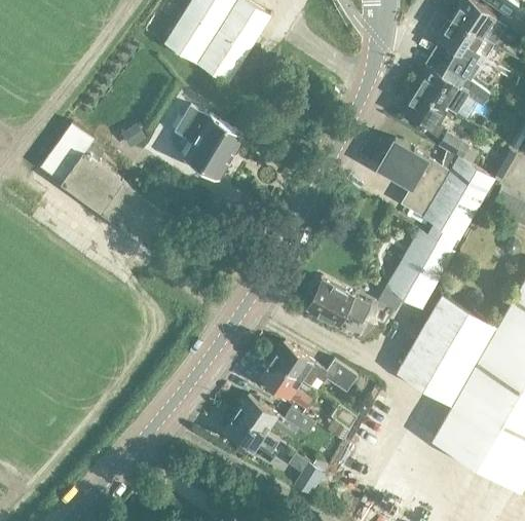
[(191,0),(164,45),(227,85),(270,16),(242,0),(191,0)]
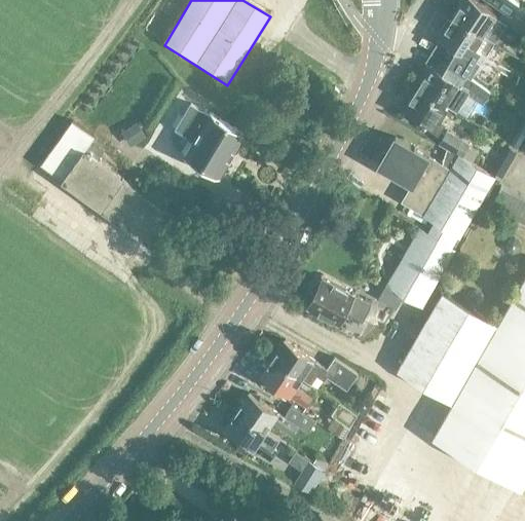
[(463,0),(452,19),(482,39),(496,17),(469,0),(463,0)]
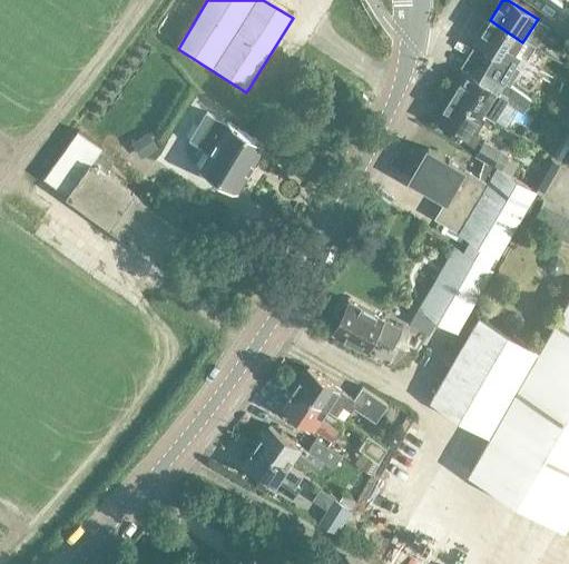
[(526,0),(545,12),(546,12),(566,25),(568,18),(568,10),(552,0),(526,0)]
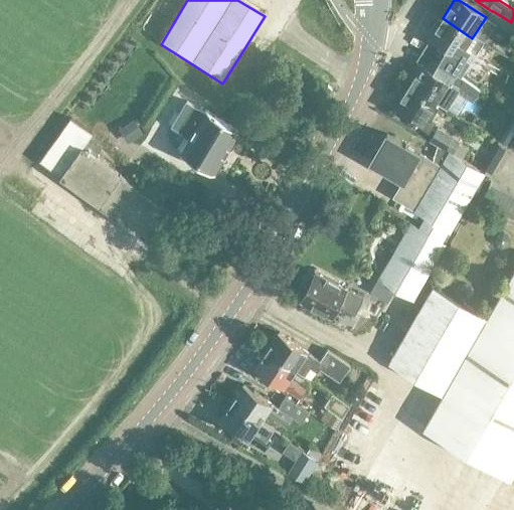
[(493,11),(492,11),(486,21),(513,37),(513,35),(513,23),(511,22),(493,11)]
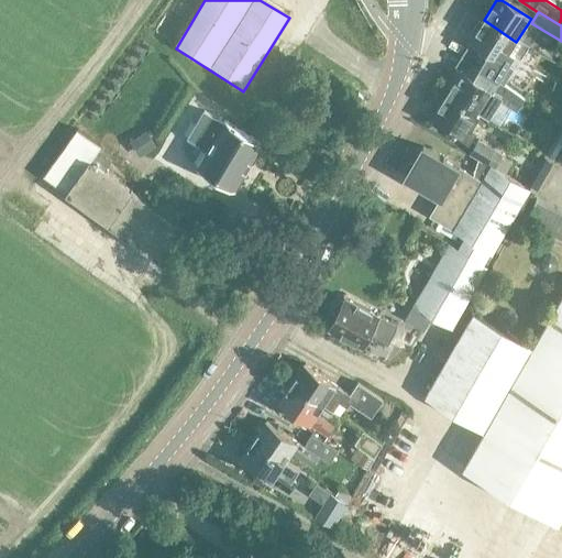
[(494,83),(504,88),(515,72),(528,48),(516,42),(484,20),(480,26),(476,24),(467,39),(471,41),(467,45),(486,57),(477,73),(494,83)]
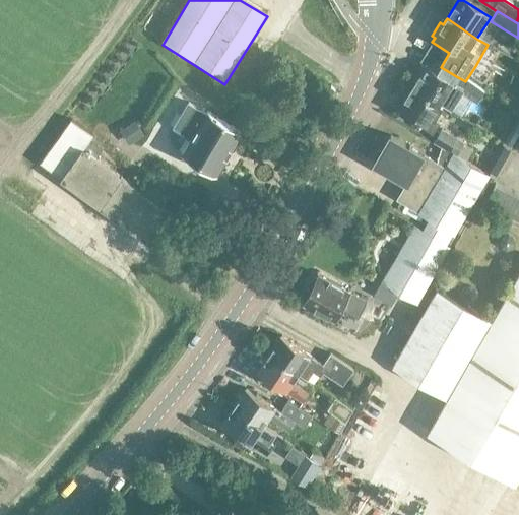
[(411,89),(443,109),(454,90),(476,106),(484,93),(475,88),(465,81),(456,76),(451,84),(426,68),(411,89)]
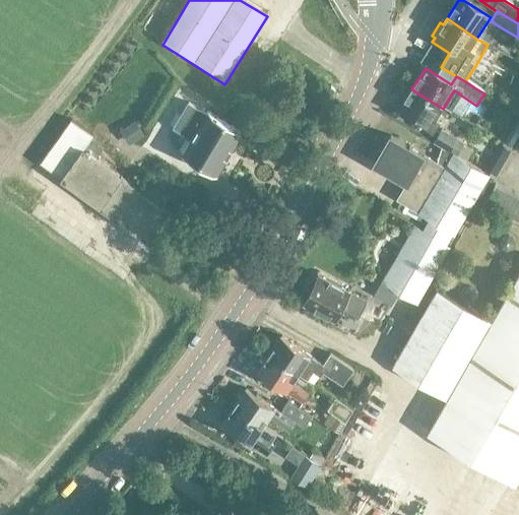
[(314,92),(313,91),(308,88),(307,88),(303,94),(304,94),(309,99),(310,99),(314,92)]
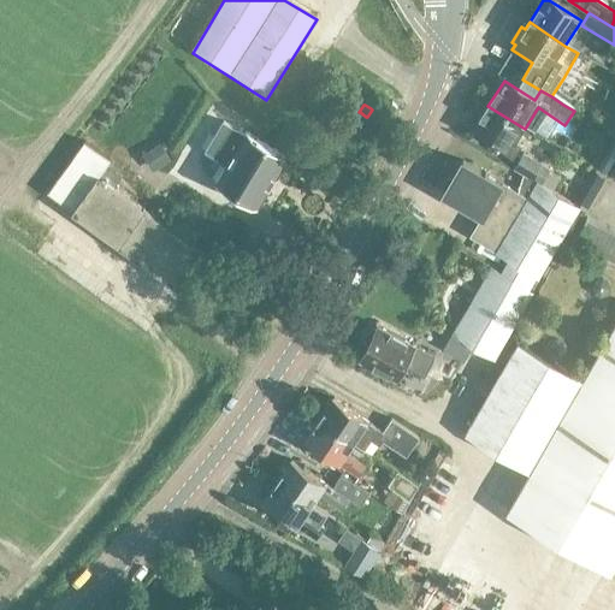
[(516,142),(525,129),(488,106),(469,134),(513,159),(521,146),(516,142)]
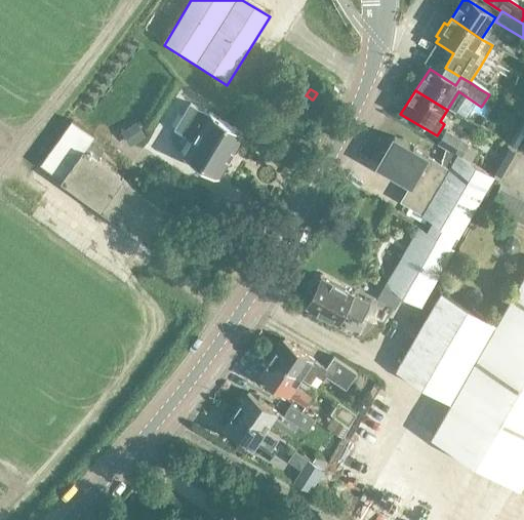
[(183,159),(217,181),(244,136),(208,115),(206,118),(189,108),(174,132),(192,143),(183,159)]
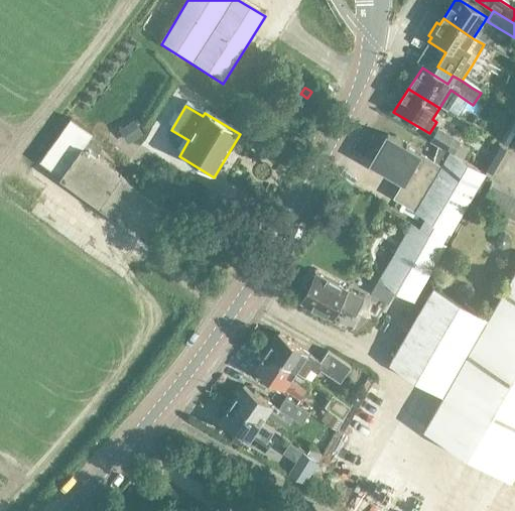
[(70,122),(38,165),(59,180),(58,181),(143,243),(165,213),(82,151),(92,138),(70,122)]
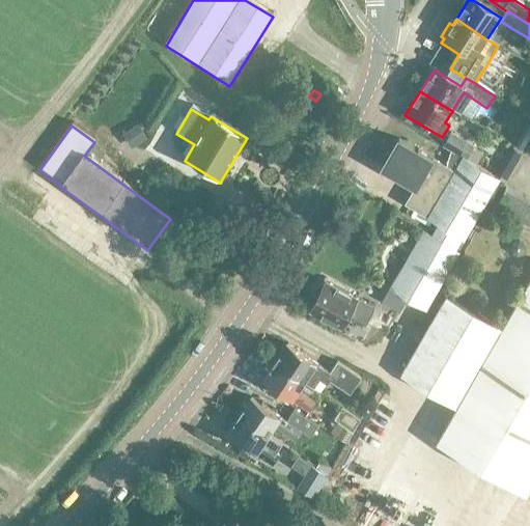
[(121,137),(131,153),(146,142),(137,128),(121,137)]
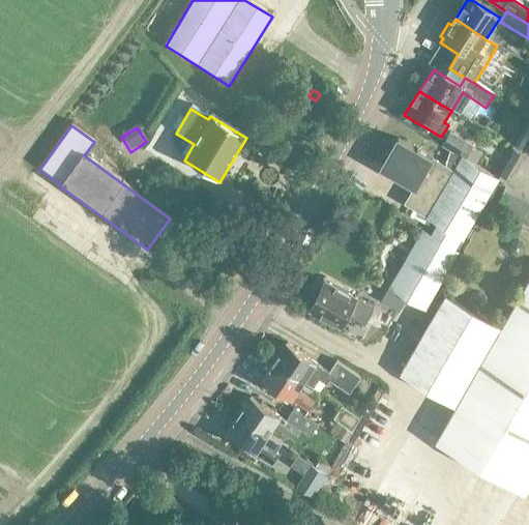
[(465,162),(466,161),(471,152),(450,140),(444,150),(450,153),(465,162)]
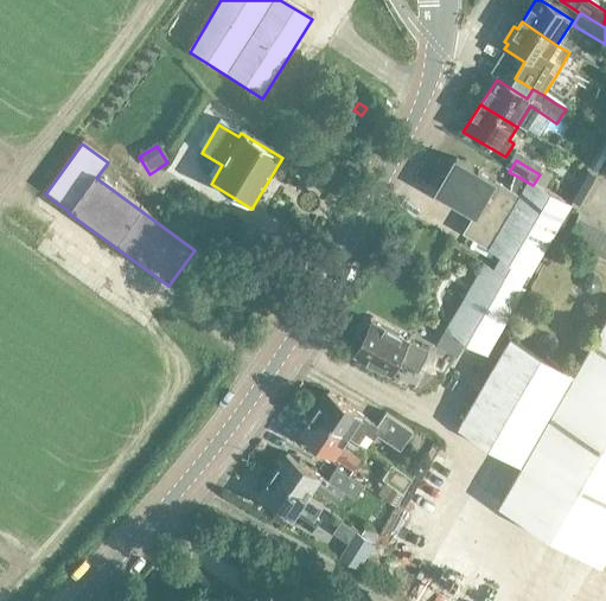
[(528,295),(529,293),(538,277),(533,274),(542,257),(548,262),(578,212),(571,208),(572,206),(534,184),(533,185),(516,176),(505,191),(454,162),(434,196),(473,218),(463,236),(488,250),(501,259),(492,273),(525,292),(524,294),(528,295)]
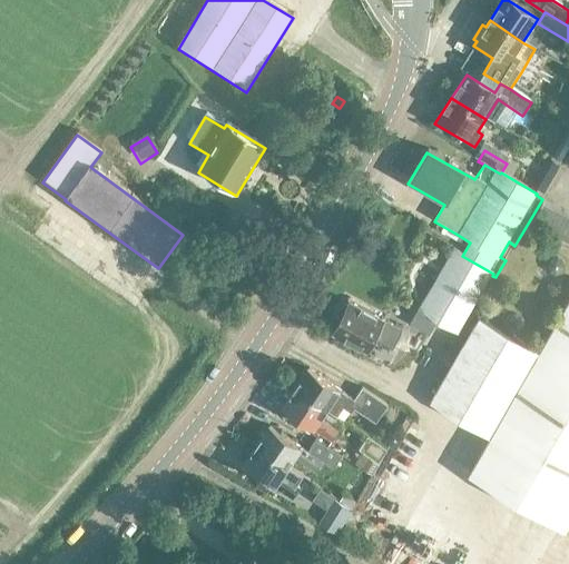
[(568,247),(568,219),(541,206),(530,228),(568,247)]
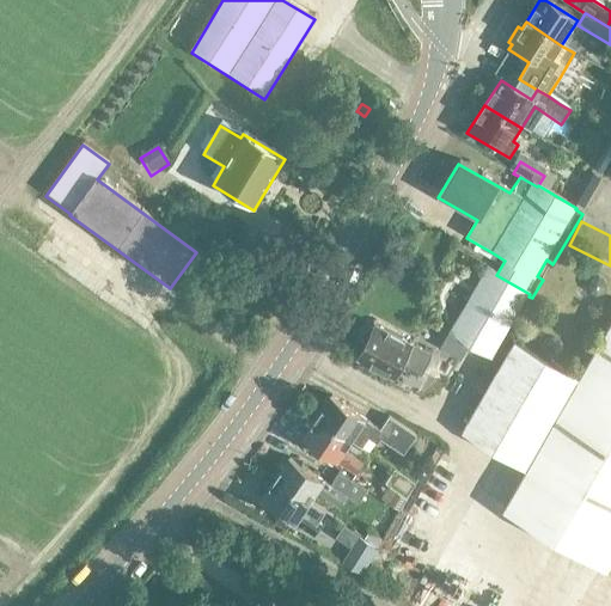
[(492,361),(529,297),(530,294),(496,275),(487,269),(447,336),(492,361)]
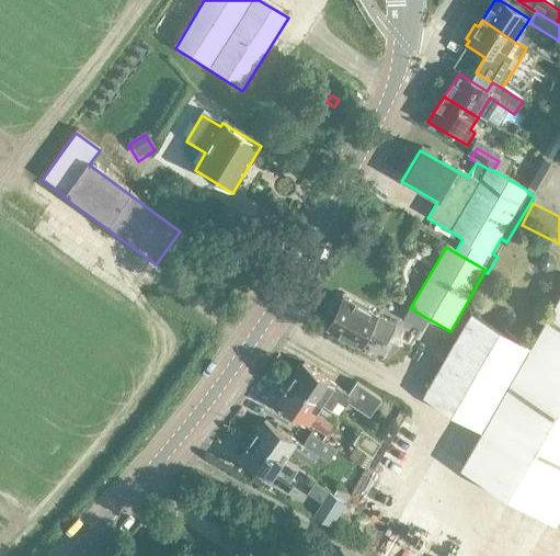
[(559,293),(528,349),(521,344),(470,315),(422,398),(518,455),(559,478),(559,293)]
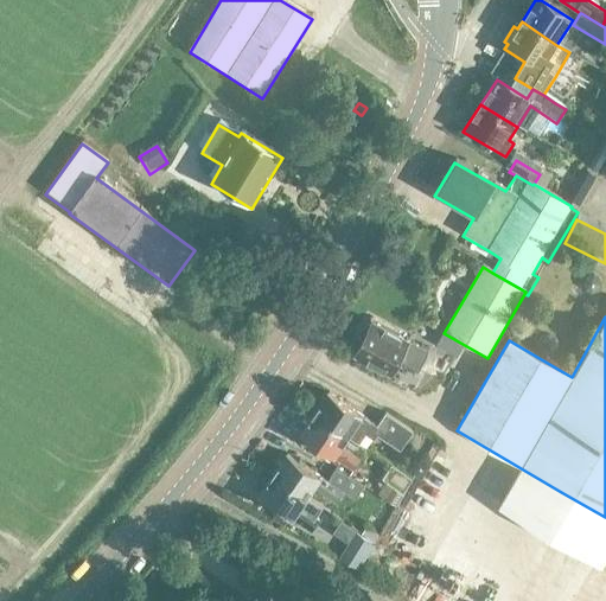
[(390,378),(396,365),(416,376),(428,356),(407,345),(408,344),(371,325),(353,358),(390,378)]
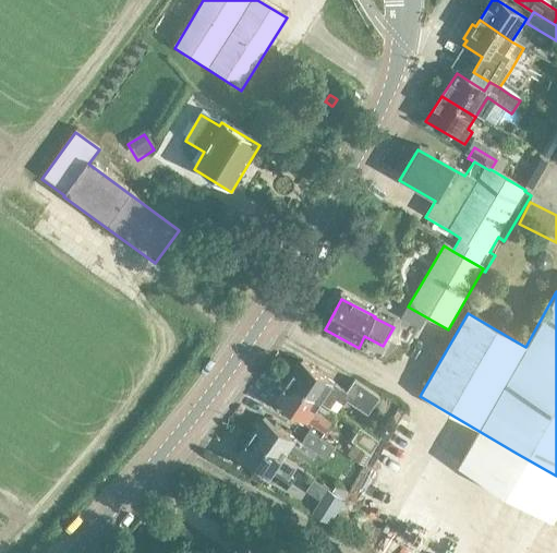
[(342,408),(346,404),(366,418),(378,400),(353,384),(346,394),(301,364),(287,384),(319,406),(328,412),(335,403),(342,408)]
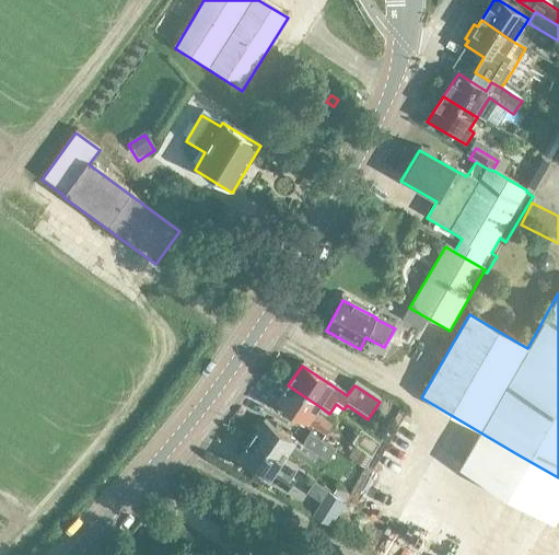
[(321,407),(288,385),(275,405),(324,439),(333,427),(315,416),(321,407)]
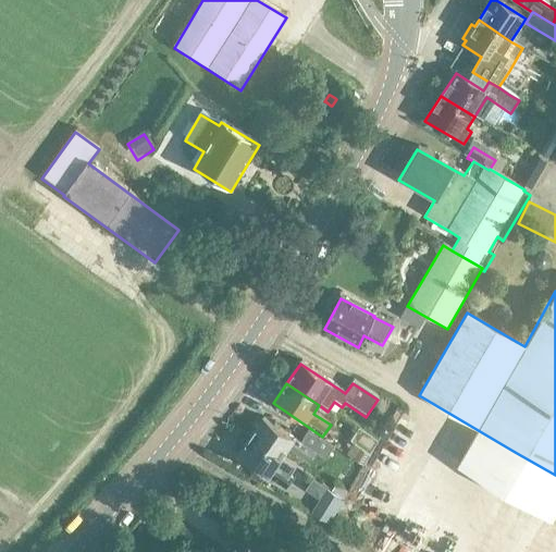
[(262,419),(249,439),(282,462),(287,453),(307,467),(314,454),(321,458),(326,449),(311,439),(305,450),(262,419)]
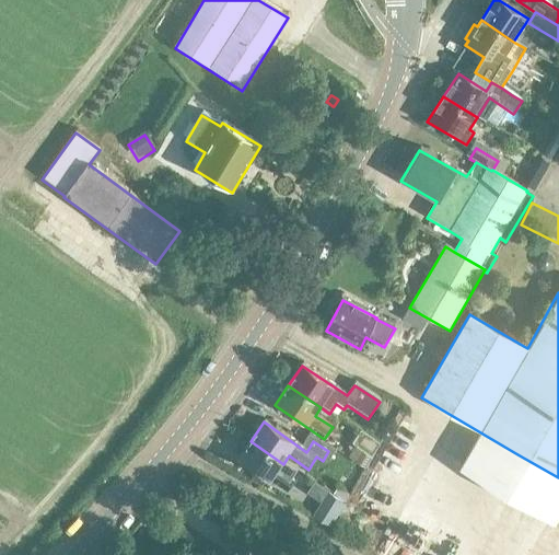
[(370,460),(379,446),(360,434),(351,447),(370,460)]
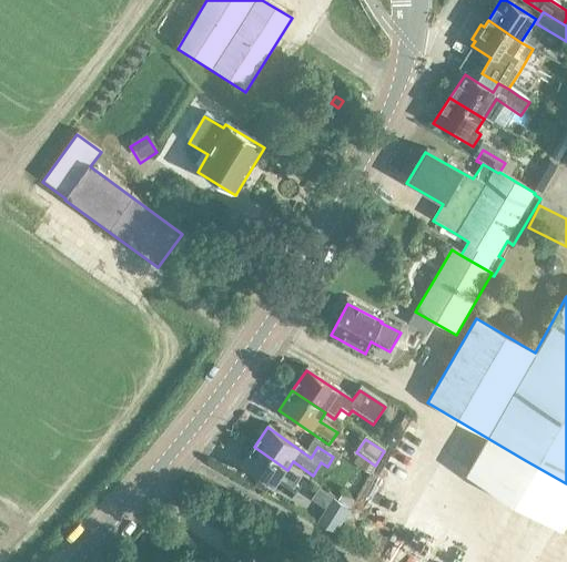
[(240,467),(273,490),(291,502),(297,492),(281,479),(287,470),(254,447),(240,467)]
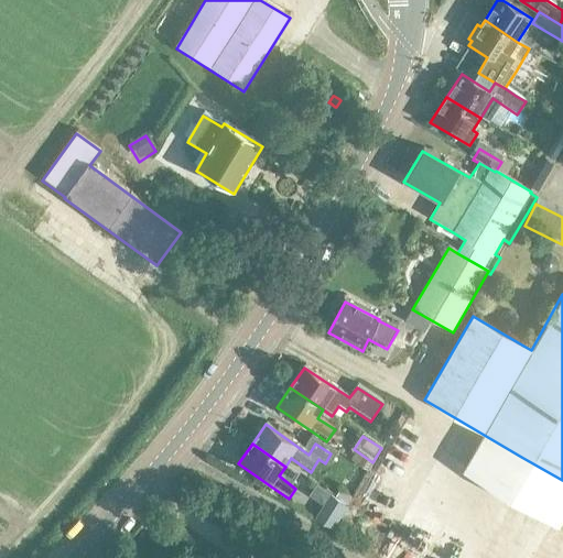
[(331,531),(345,507),(328,498),(314,521),(331,531)]
